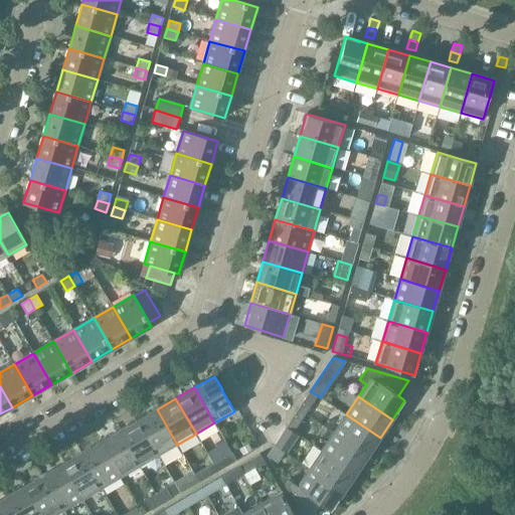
[(302,403),(298,409),(306,414),(310,408),(302,403)]
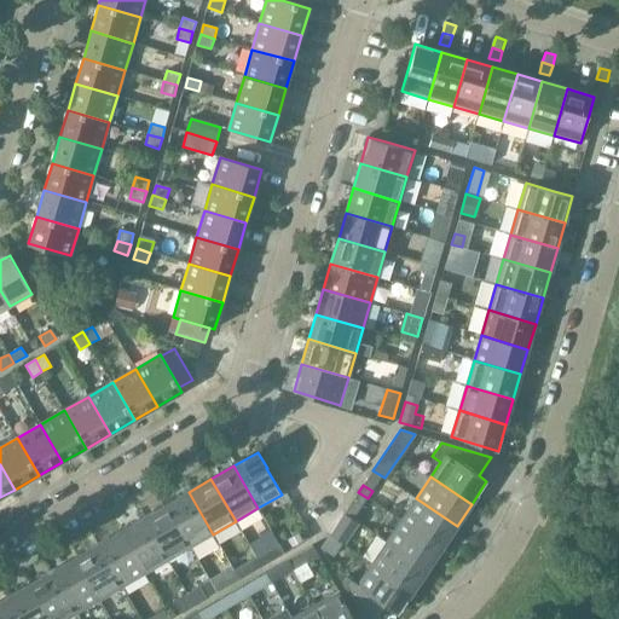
[(189,492),(166,505),(190,548),(213,534),(189,492)]
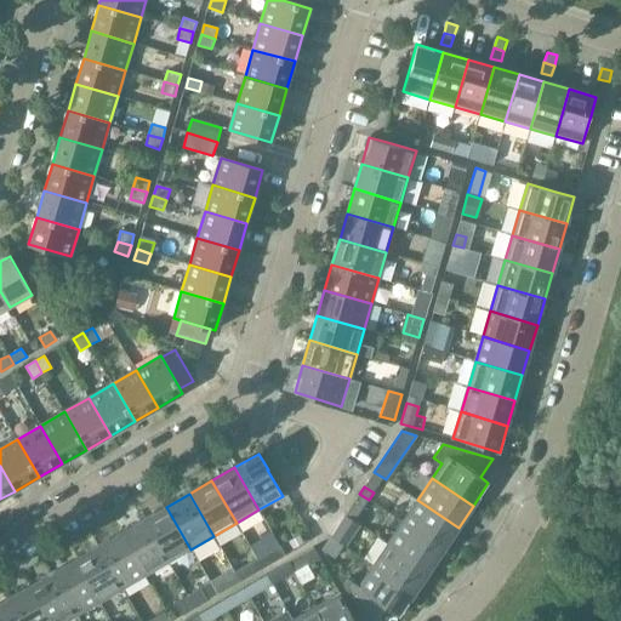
[(369,500),(359,494),(355,500),(364,506),(369,500)]
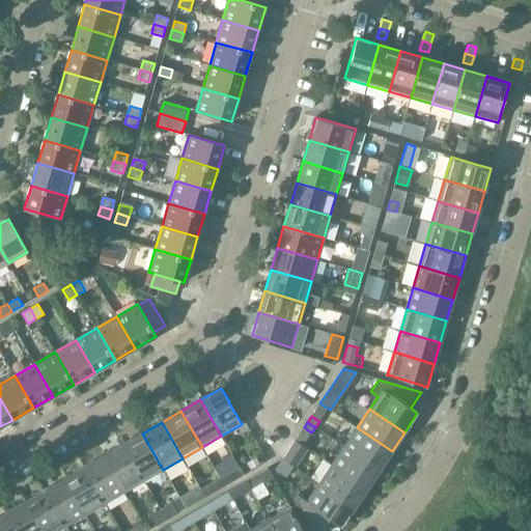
[(392,451),(357,427),(344,446),(380,470),(392,451)]
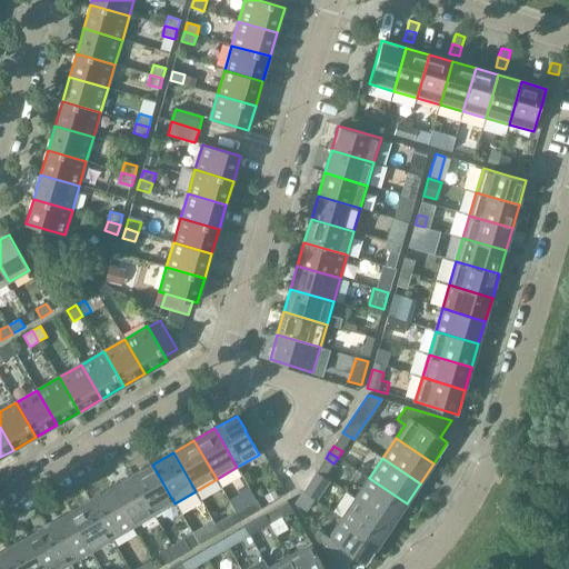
[(131,477),(155,516),(175,503),(152,465),(131,477)]
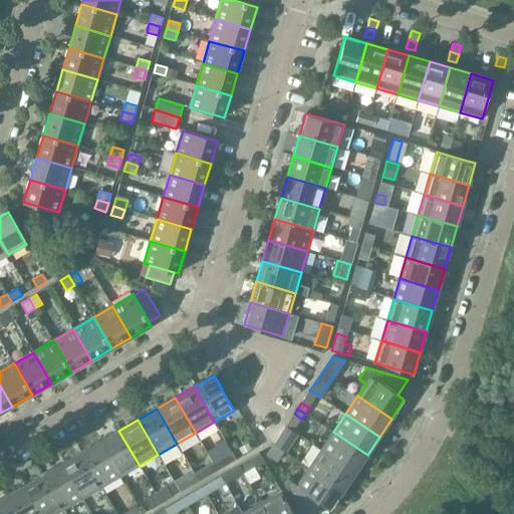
[(99,442),(120,477),(140,466),(118,431),(99,442)]
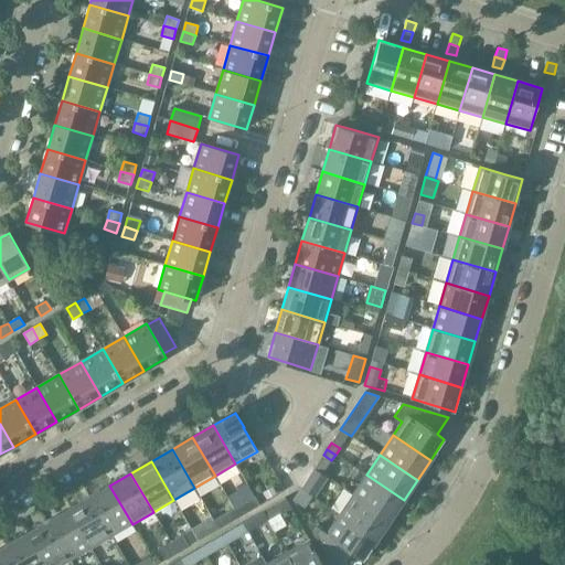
[(404,500),(366,475),(353,494),(391,520),(404,500)]
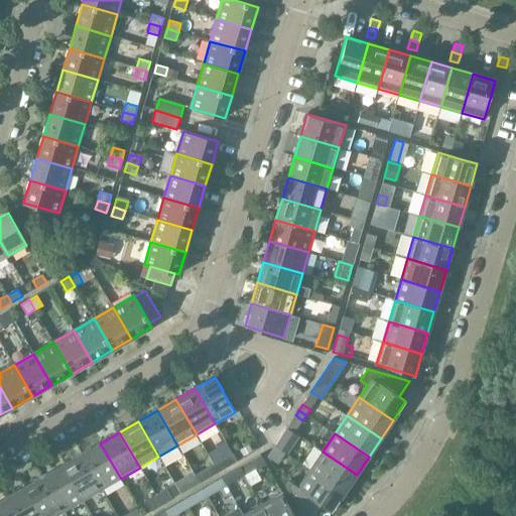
[(82,454),(102,489),(121,479),(100,443),(82,454)]
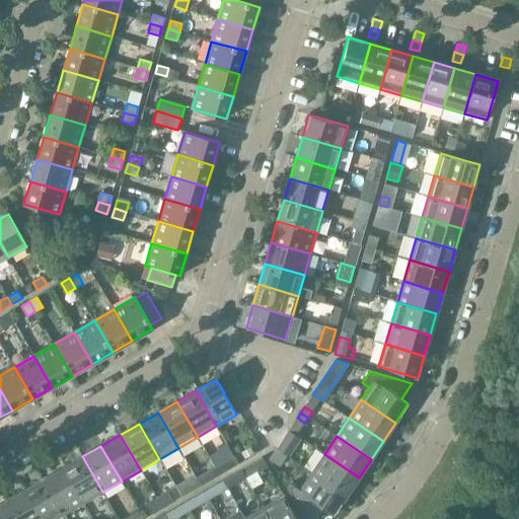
[(359,477),(324,454),(312,472),(347,496),(359,477)]
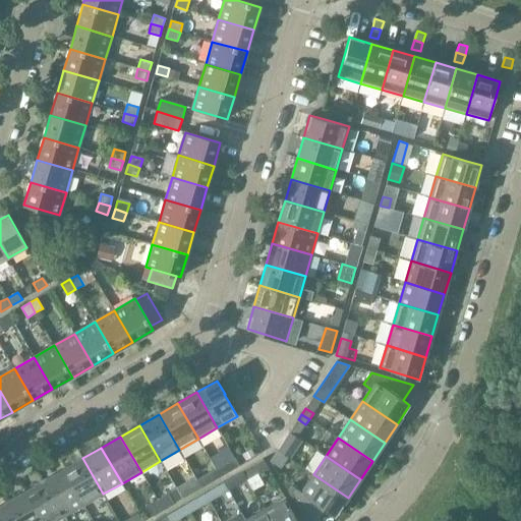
[(63,469),(83,505),(103,494),(82,458),(63,469)]
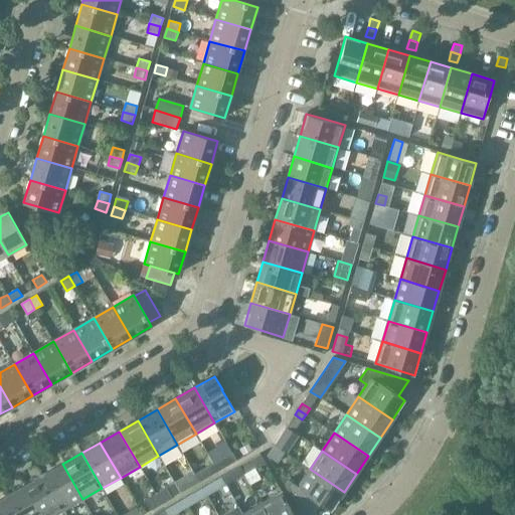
[(232,453),(224,458),(228,465),(236,461),(232,453)]
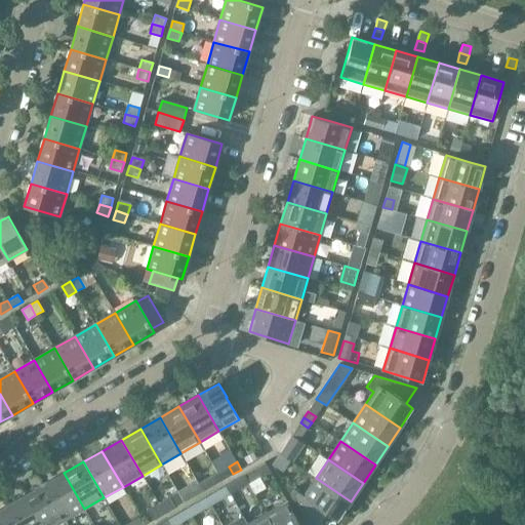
[(44,484),(65,520),(84,509),(64,473),(44,484)]
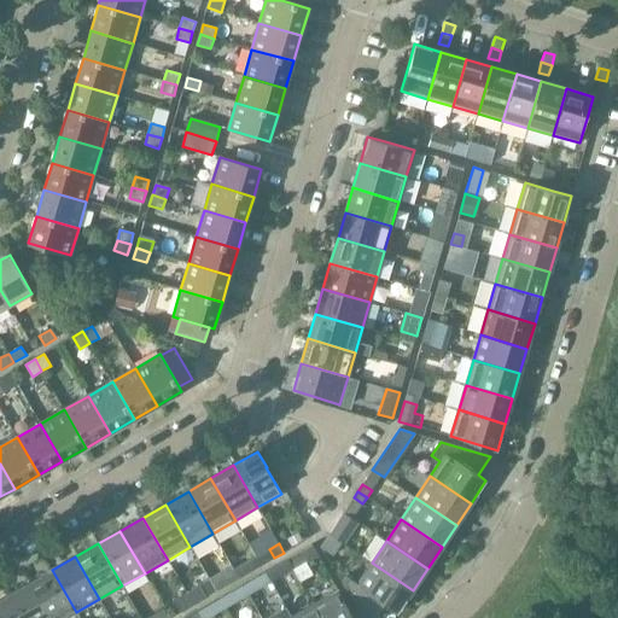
[(413,590),(372,563),(357,584),(345,576),(342,582),(363,617),(375,617),(385,605),(397,613),(413,590)]
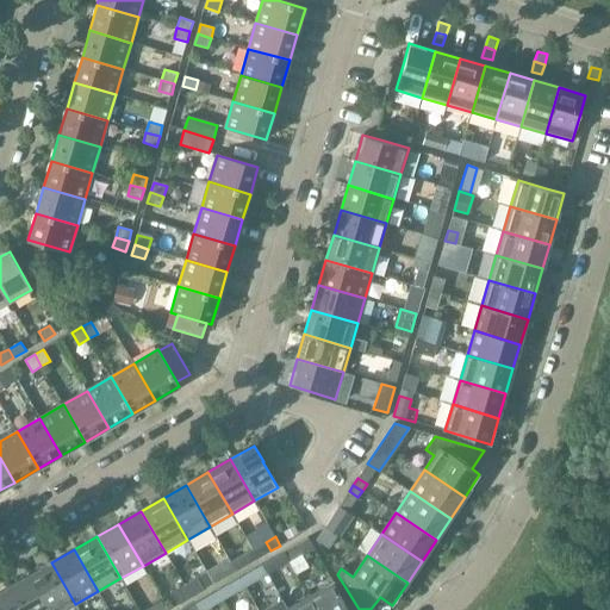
[(238,558),(231,562),(236,572),(243,567),(238,558)]
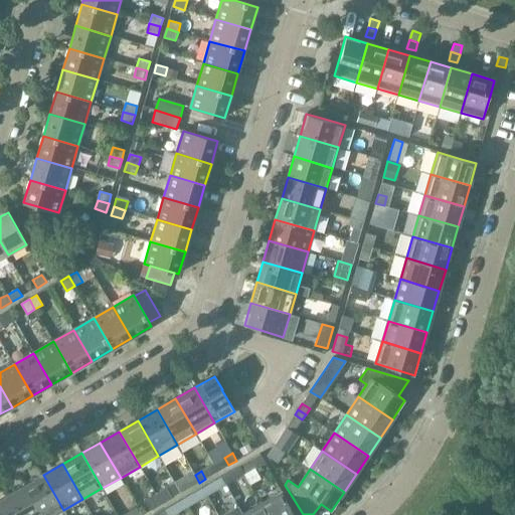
[(24,486),(41,514),(55,514),(63,510),(43,475),(24,486)]
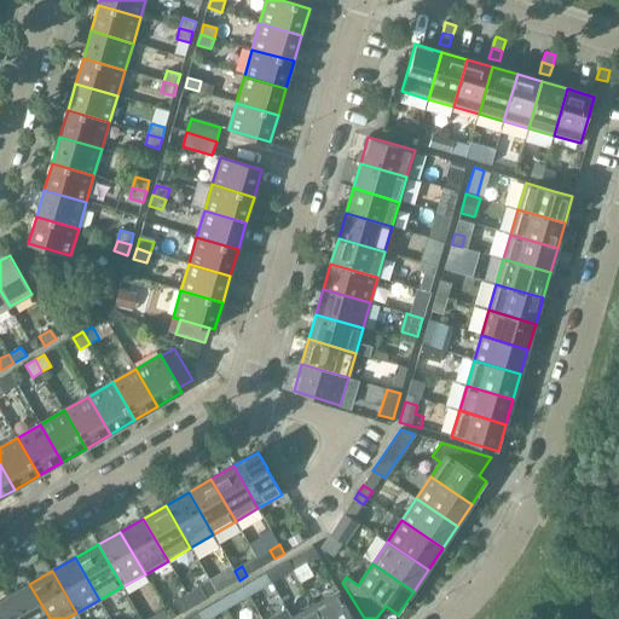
[(235,571),(226,576),(232,584),(239,580),(235,571)]
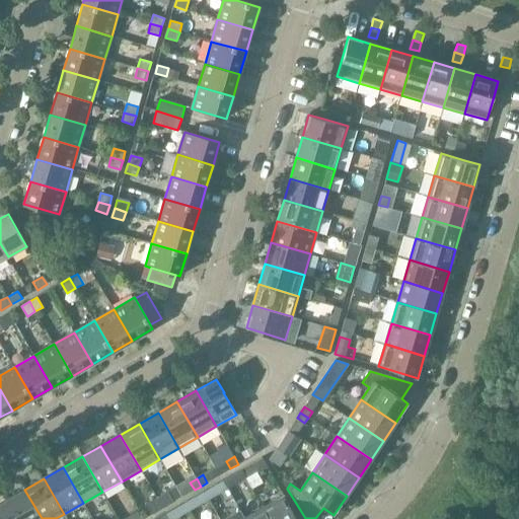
[(217,484),(204,492),(208,499),(221,492),(217,484)]
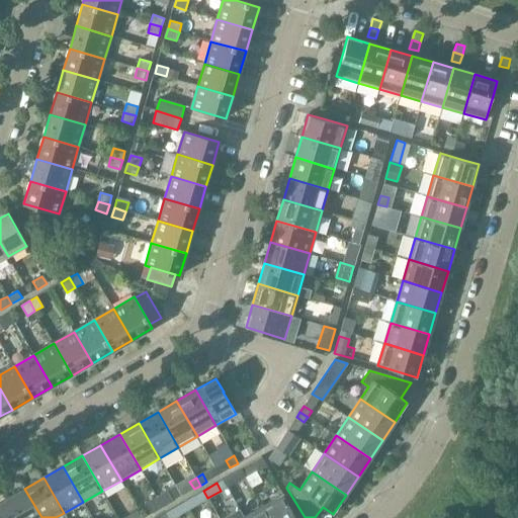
[(6,500),(16,517),(41,517),(24,489),(6,500)]
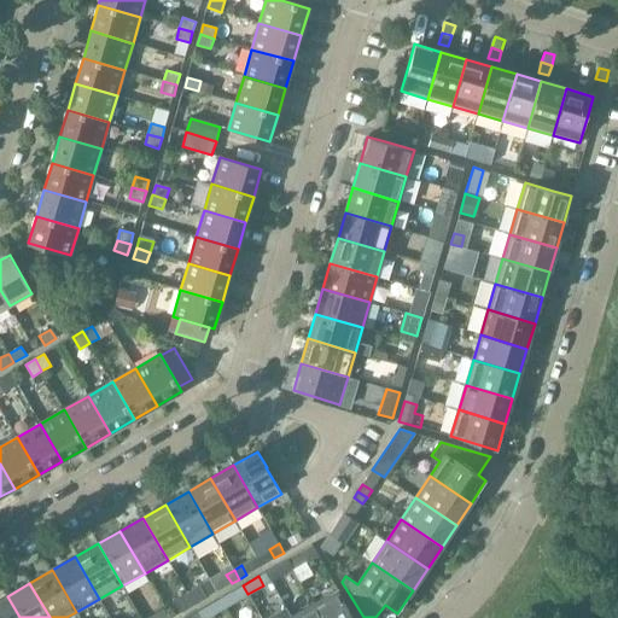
[(199,586),(187,593),(194,605),(207,598),(199,586)]
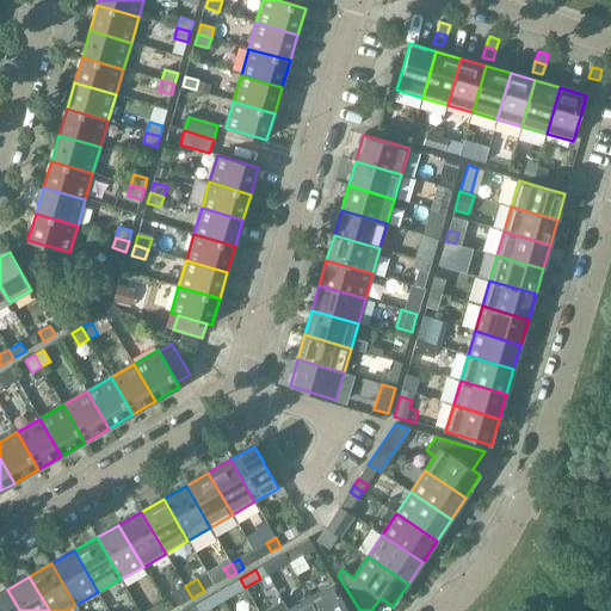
[(245,587),(240,579),(224,587),(230,597),(245,587)]
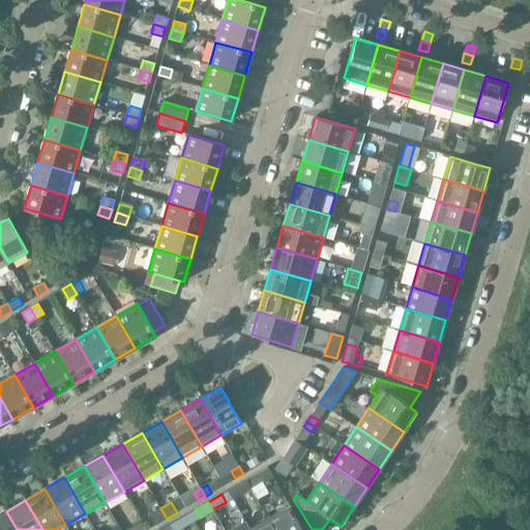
[(290,507),(269,519),(275,529),(303,529),(302,529),(290,507)]
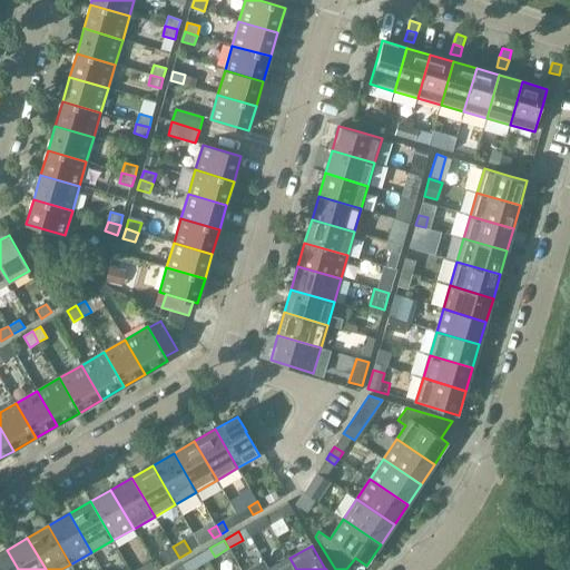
[(173,547),(160,553),(167,564),(179,558),(173,547)]
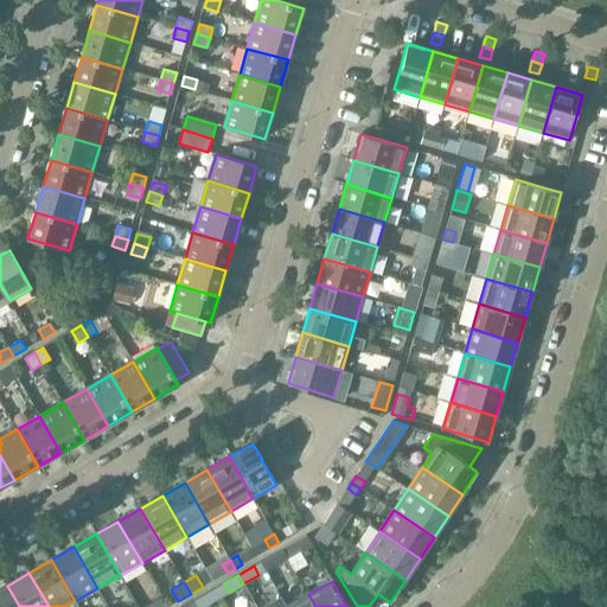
[(0,589),(0,606),(19,606),(7,586),(0,589)]
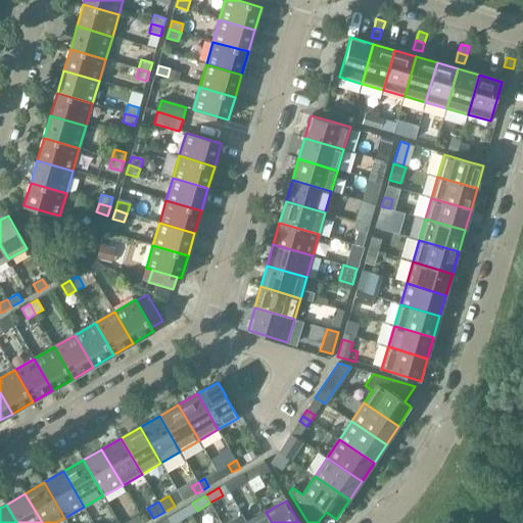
[(179,511),(168,518),(170,522),(175,522),(183,519),(179,511)]
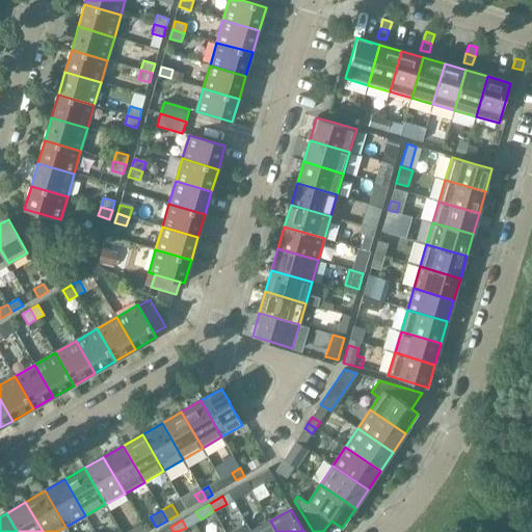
[(276,531),(270,521),(251,531),(250,531),(276,531)]
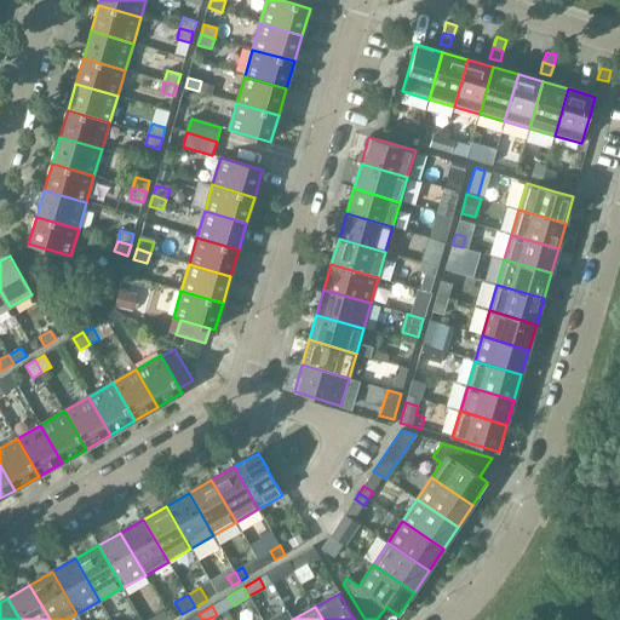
[(286,609),(268,619),(292,619),(293,619),(286,609)]
